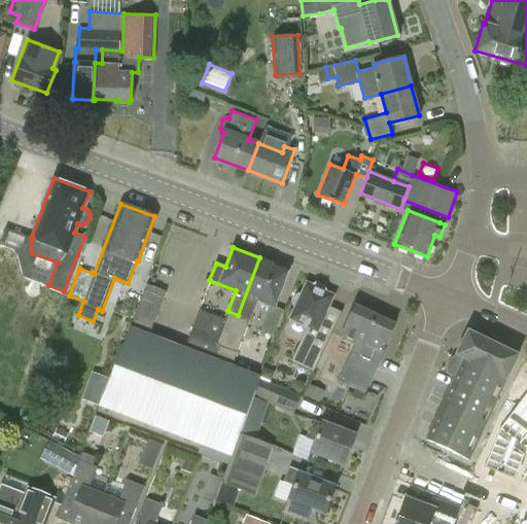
[(232,364),(257,299),(274,305),(288,269),(284,267),(282,264),(277,260),(273,263),(259,257),(238,315),(227,311),(224,318),(216,344),(218,345),(214,358),(232,364)]
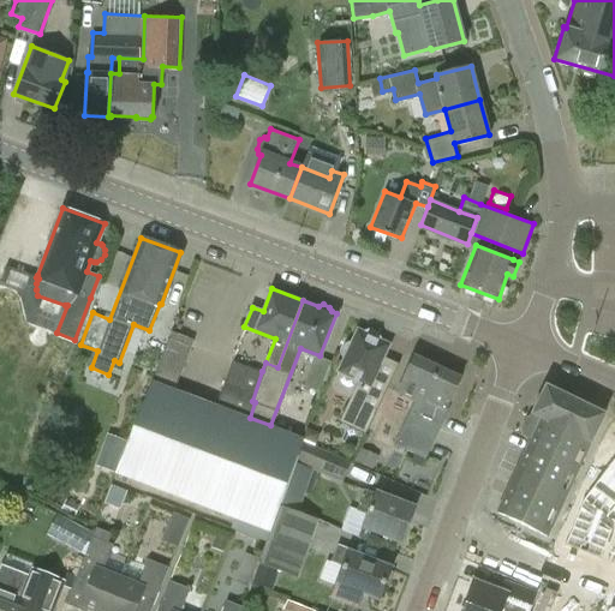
[(399,361),(383,355),(389,342),(380,337),(381,335),(378,329),(371,325),(365,328),(364,330),(357,328),(332,382),(334,389),(350,396),(339,420),(366,432),(399,361)]
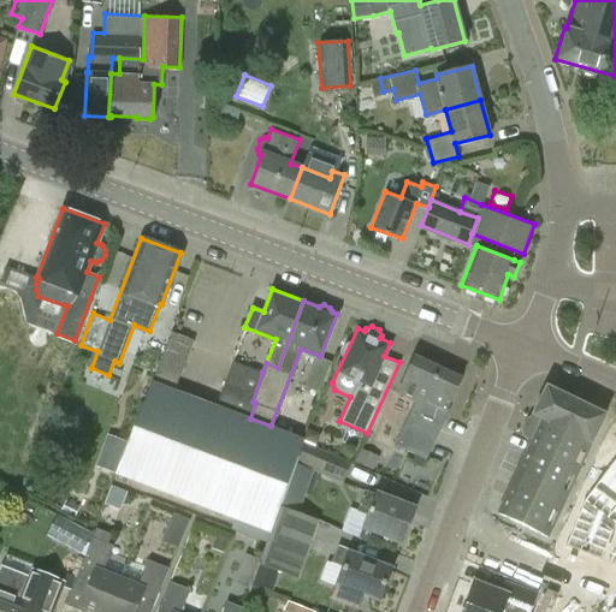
[(171,331),(152,380),(116,474),(270,533),(279,506),(295,462),(302,440),(303,438),(271,426),(250,419),(255,403),(253,402),(262,372),(232,361),(215,404),(175,388),(194,339),(171,331)]
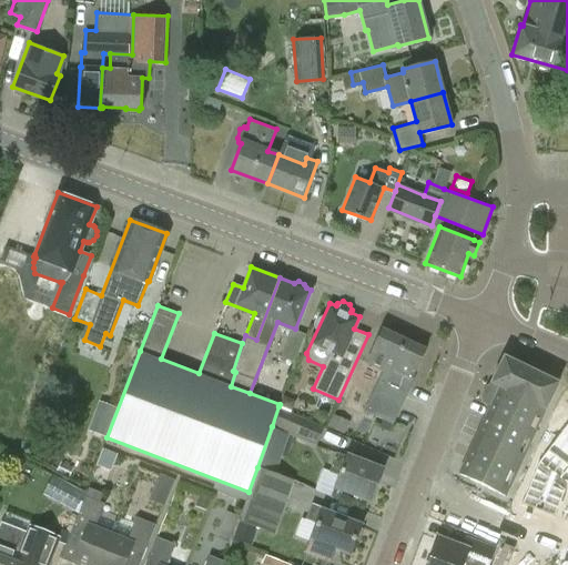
[(366,362),(383,370),(364,409),(393,423),(414,377),(412,376),(425,347),(383,328),(366,362)]
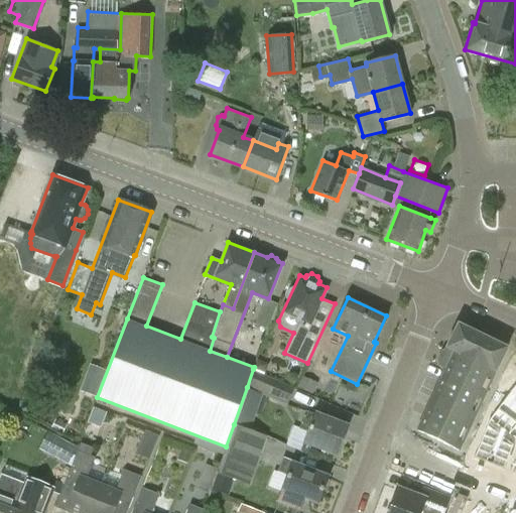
[(257,322),(270,325),(276,302),(263,298),(257,322)]
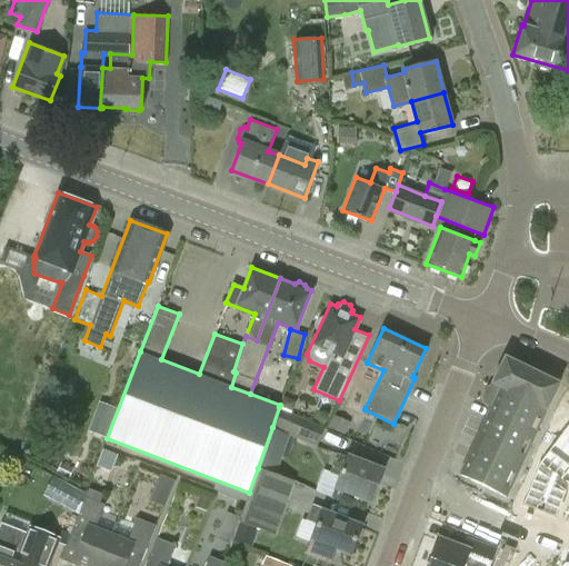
[(545,411),(546,408),(559,383),(505,356),(492,381),(492,383),(487,384),(481,395),(483,399),(482,401),(490,405),(459,473),(507,494),(545,411)]
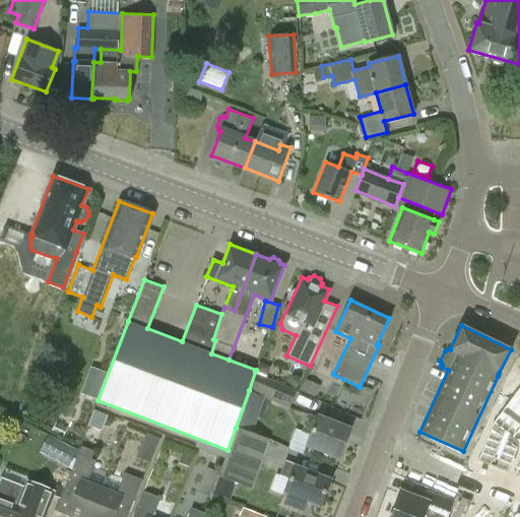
[(255,372),(249,390),(288,406),(296,389),(255,372)]
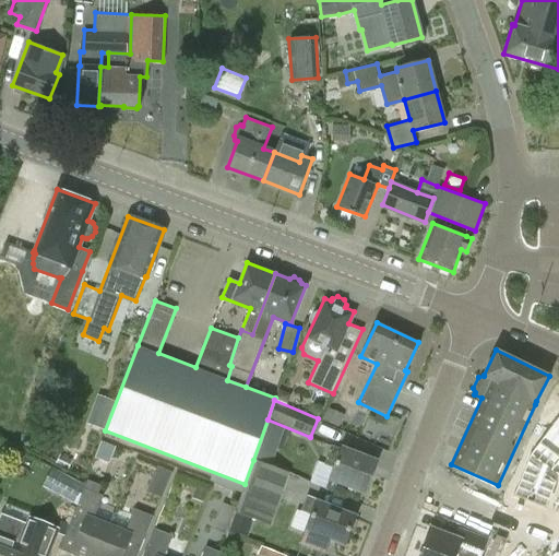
[(329,405),(324,416),(341,422),(345,411),(329,405)]
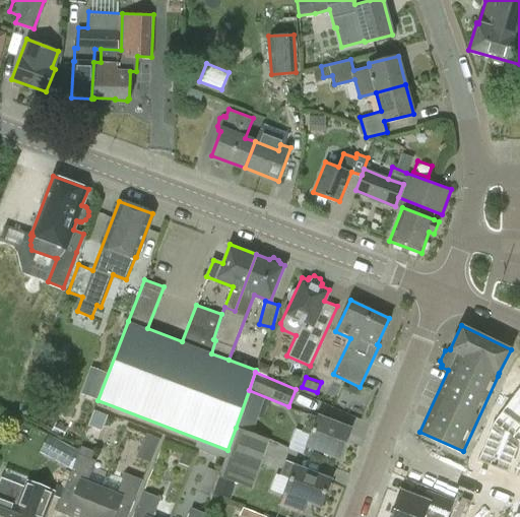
[(85,384),(82,392),(95,397),(99,388),(85,384)]
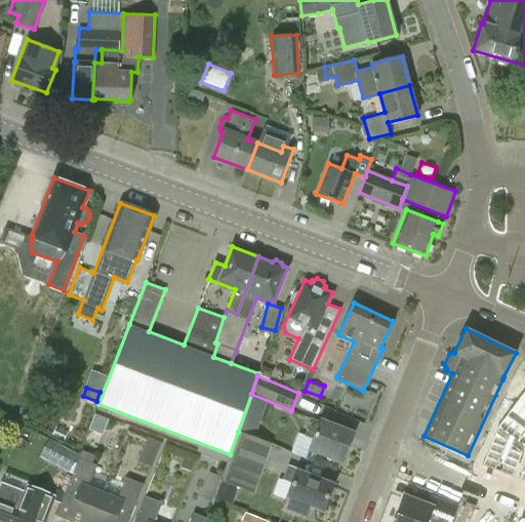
[(524,388),(497,425),(482,464),(513,477),(524,445),(524,388)]
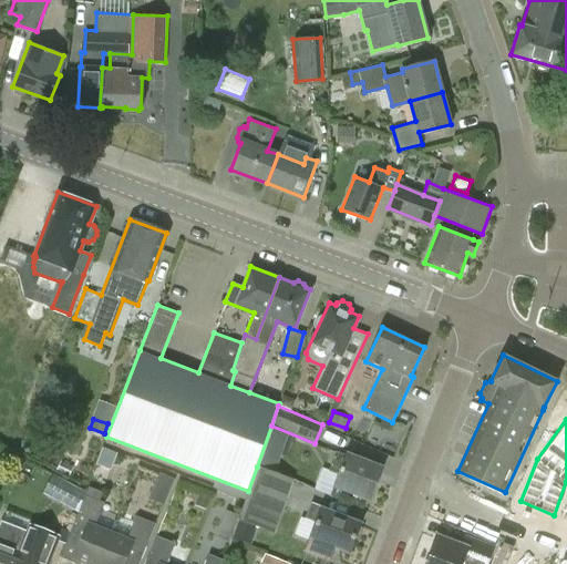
[(347,453),(347,454),(337,450),(329,469),(323,467),(316,488),(331,493),(334,484),(370,498),(382,467),(347,453)]
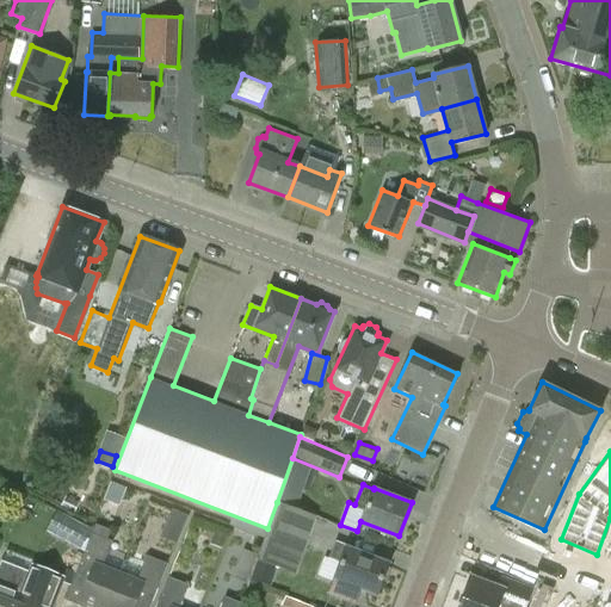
[(315,515),(295,508),(277,502),(267,528),(257,558),(295,573),(315,515)]
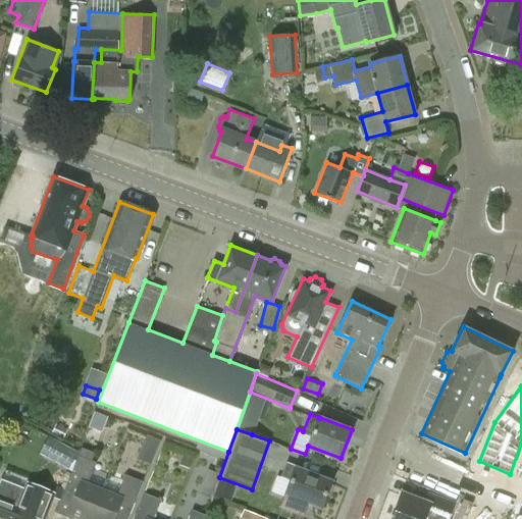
[(139,456),(153,461),(162,437),(147,431),(139,456)]
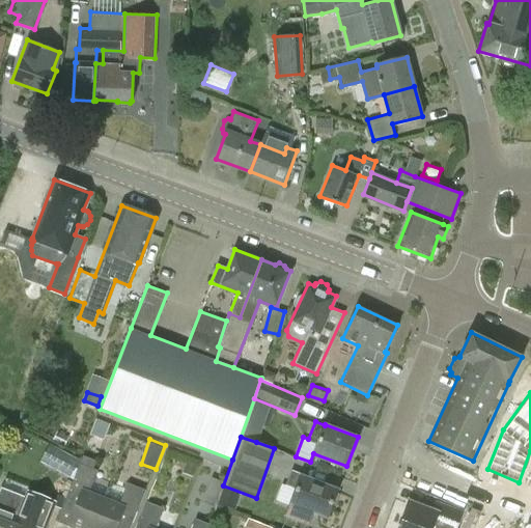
[(74,527),(76,525),(83,527),(89,527),(103,496),(88,491),(98,469),(93,467),(96,460),(82,454),(55,521),(74,527)]
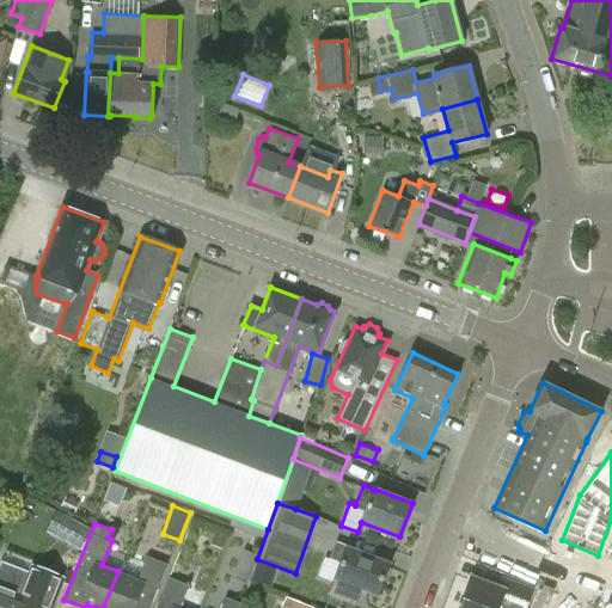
[(389,564),(347,547),(336,542),(331,557),(341,560),(329,593),(356,602),(362,588),(377,594),(389,564)]
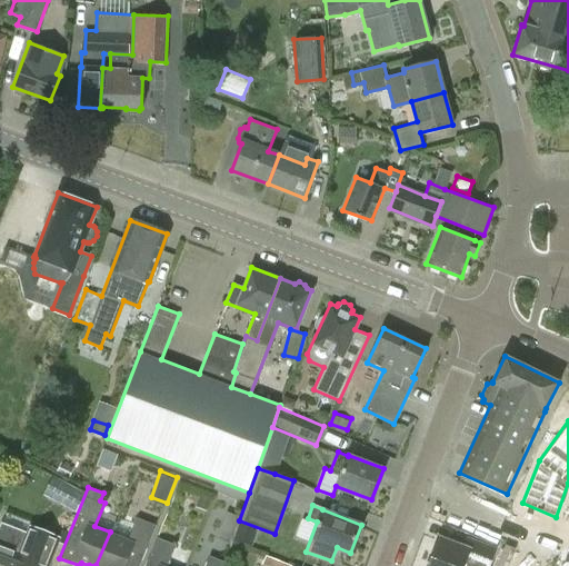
[(96,565),(138,565),(156,524),(137,516),(127,538),(110,532),(96,565)]
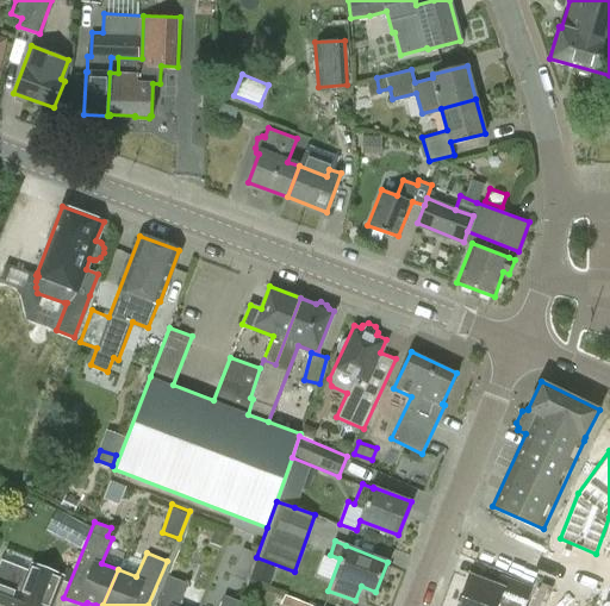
[(0,601),(10,605),(50,605),(62,574),(31,562),(20,589),(12,586),(16,575),(0,569),(0,601)]
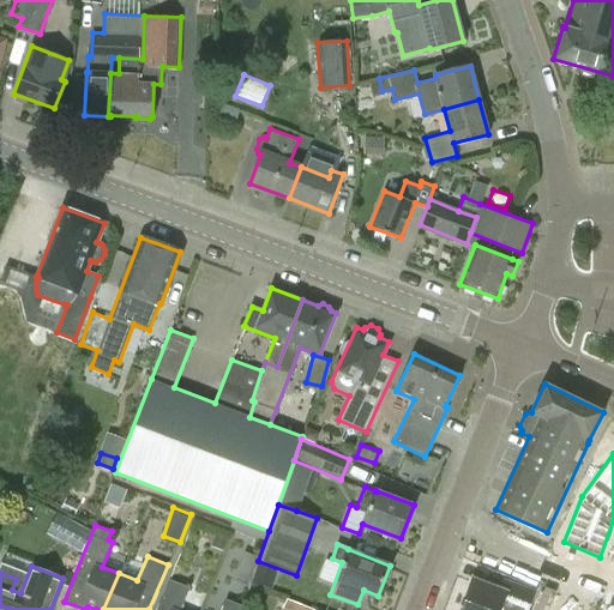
[(504,577),(499,589),(473,579),(461,609),(523,609),(524,607),(528,609),(536,589),(504,577)]
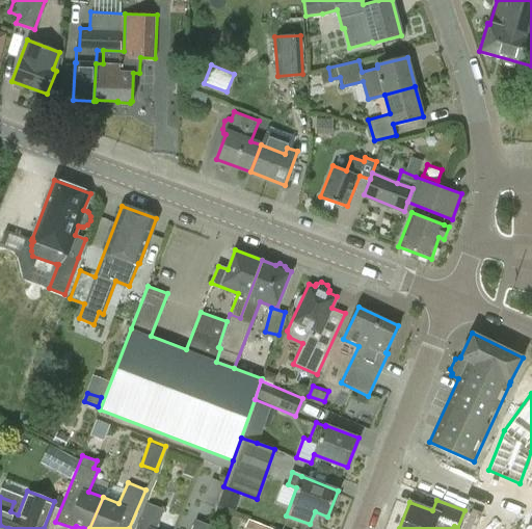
[(155,528),(164,508),(145,501),(134,528),(155,528)]
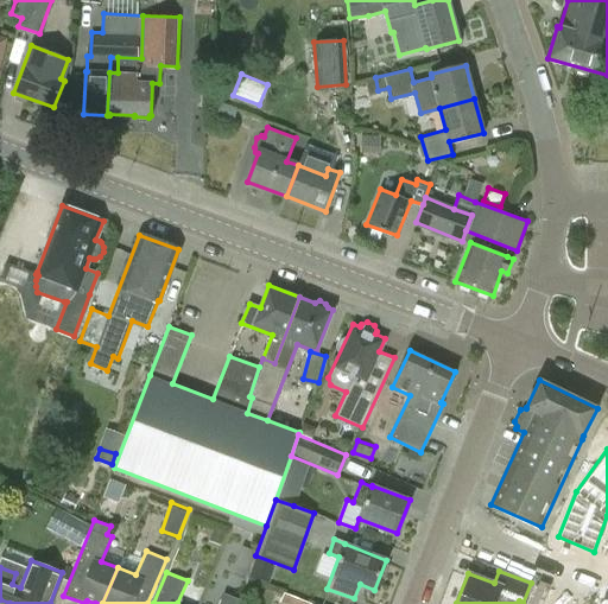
[(217,603),(238,603),(240,598),(223,591),(217,603)]
